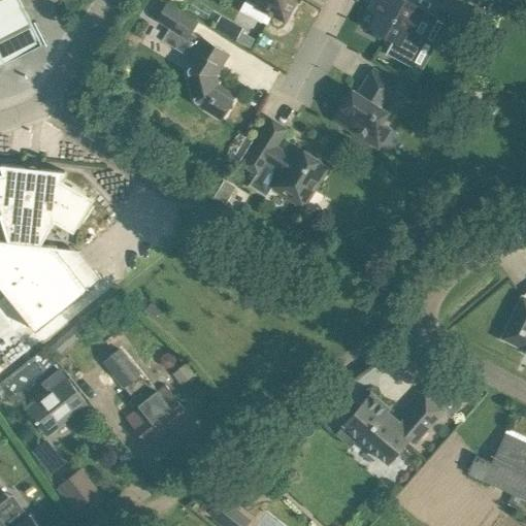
[(0,64),(40,45),(17,0),(0,0),(0,64)]
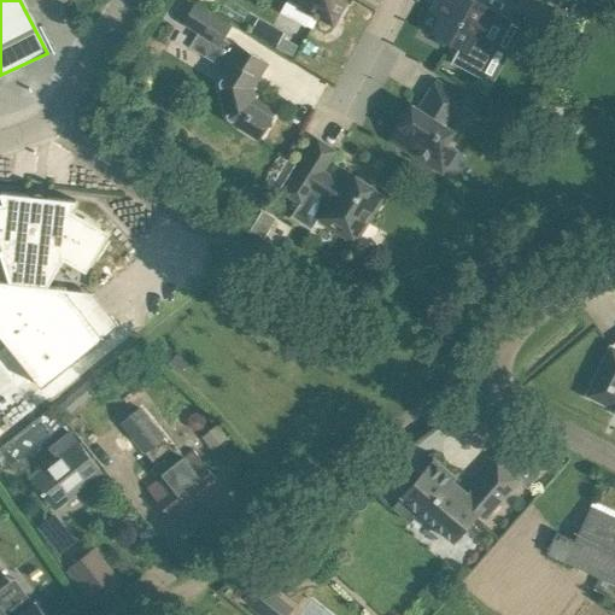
[(282,0),(285,1),(277,15),(309,33),(315,21),(316,18),(331,27),(345,1),(349,4),(350,0),(282,0)]
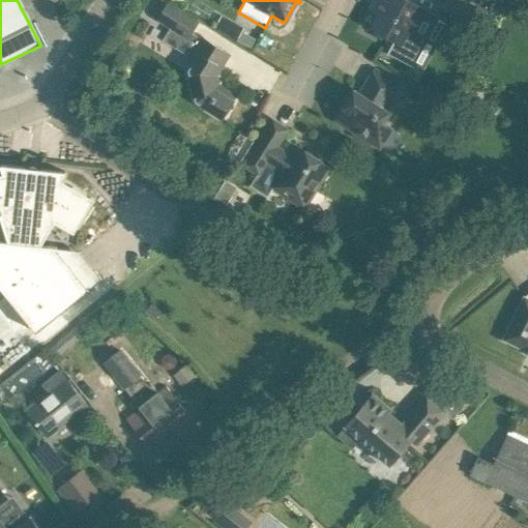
[(376,17),(369,29),(387,39),(392,42),(386,54),(408,65),(435,17),(424,10),(404,0),(378,0),(371,13),(376,17)]
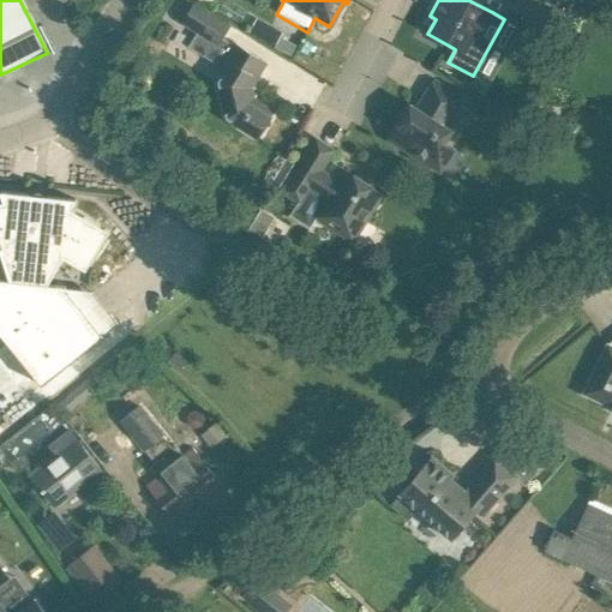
[(515,0),(513,0),(505,19),(520,24),(543,34),(545,28),(556,33),(557,33),(558,29),(559,25),(562,15),(562,12),(552,9),(551,11),(550,13),(549,13),(515,0)]
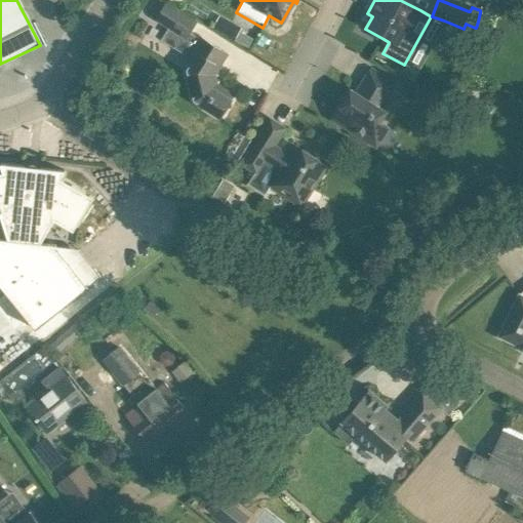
[(164,2),(153,22),(166,30),(197,50),(185,71),(191,103),(218,120),(230,102),(230,101),(232,96),(217,87),(214,91),(210,89),(207,75),(212,66),(217,69),(226,54),(199,38),(198,40),(188,34),(196,22),(164,2)]
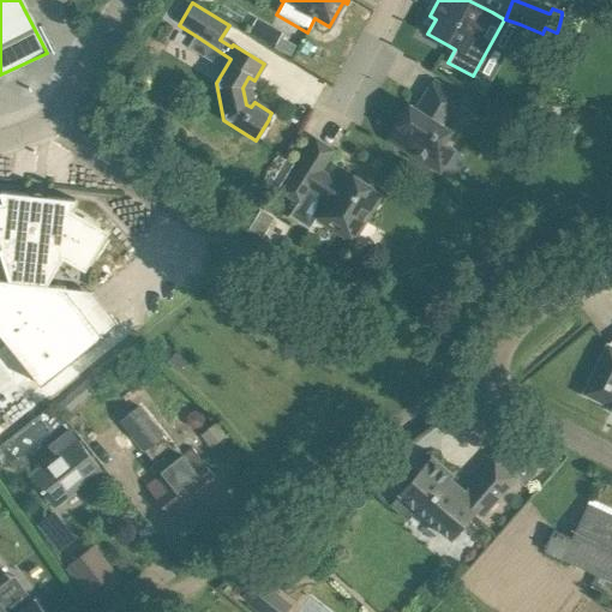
[(268,29),(262,41),(274,48),(279,39),(280,36),(268,29)]
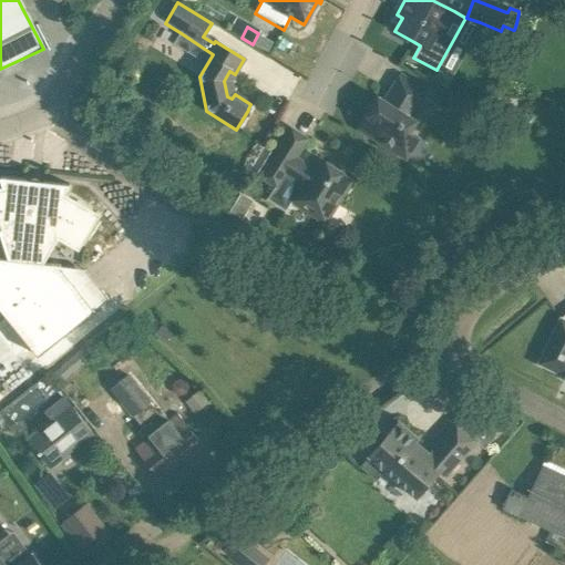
[(253,44),(252,45),(266,54),(271,44),(257,36),(253,44)]
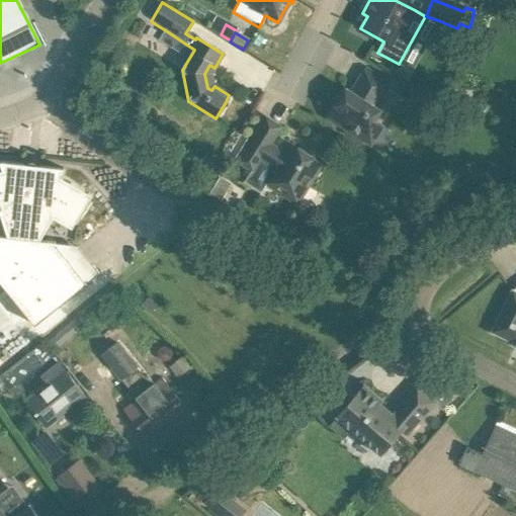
[(344,89),(326,118),(360,141),(378,110),(373,107),(388,84),(364,70),(350,93),(344,89)]
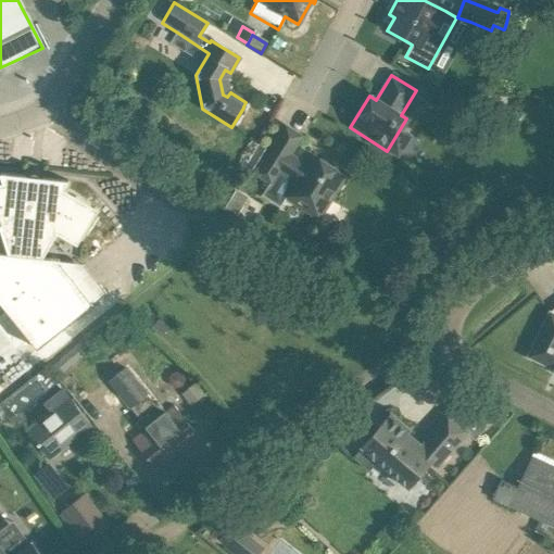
[(98,89),(101,101),(113,99),(111,86),(98,89)]
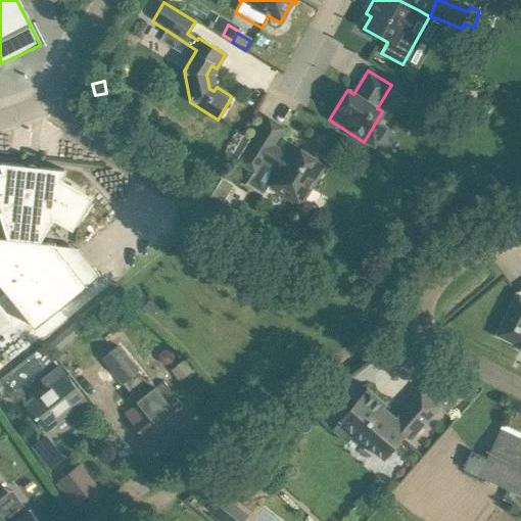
[(268,121),(239,164),(253,173),(245,185),(265,197),(270,188),(298,206),(323,167),(291,146),(285,155),(270,146),(281,129),(268,121)]
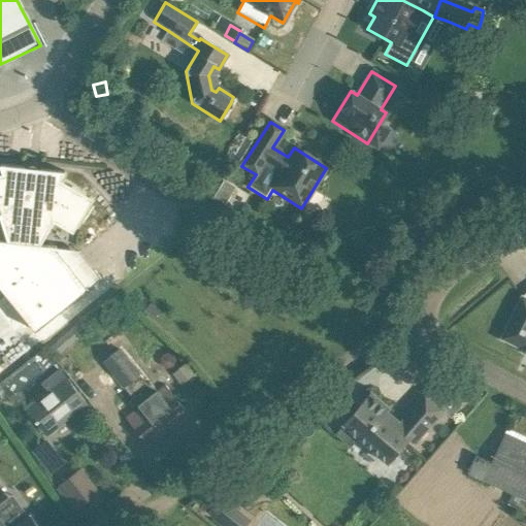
[(236,163),(237,164),(251,141),(250,140),(250,141),(243,137),(231,159),(236,162),(236,163)]
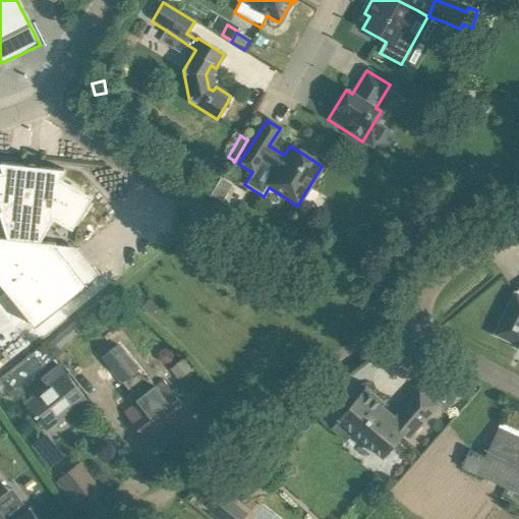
[(0,217),(7,239),(0,237),(0,286),(33,327),(85,286),(54,246),(54,244),(38,242),(52,219),(71,230),(90,196),(59,179),(62,172),(62,170),(39,168),(38,172),(22,170),(22,166),(0,163),(0,169),(1,172),(0,172),(0,217)]
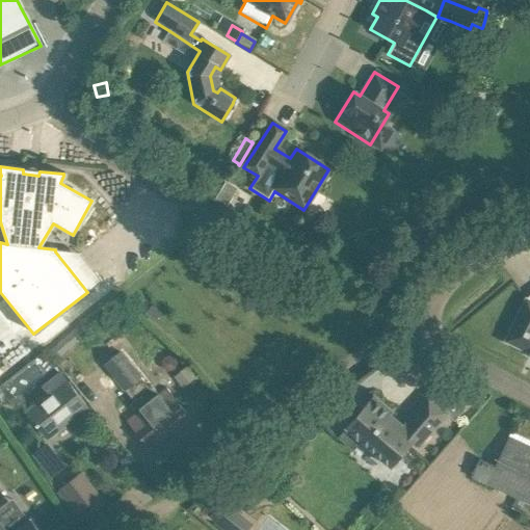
[(529,301),(524,299),(504,342),(526,353),(525,354),(529,356),(529,301)]
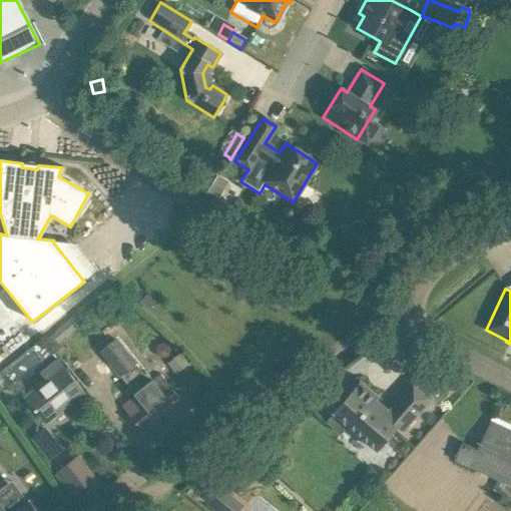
[(45,340),(52,348),(88,319),(81,311),(45,340)]
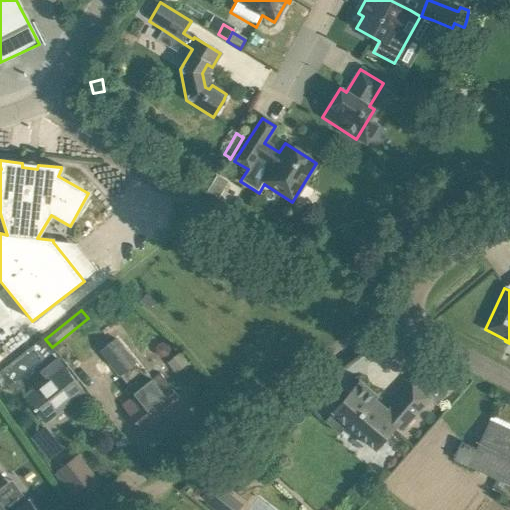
[(133,395),(120,406),(139,429),(178,398),(158,373),(149,379),(142,370),(139,373),(112,339),(98,350),(133,395)]
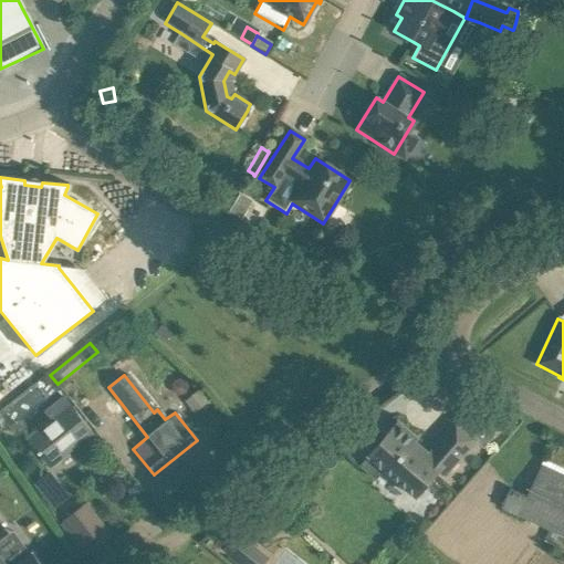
[(90,432),(62,397),(48,408),(54,416),(25,438),(38,452),(35,453),(38,456),(39,455),(48,466),(90,432)]
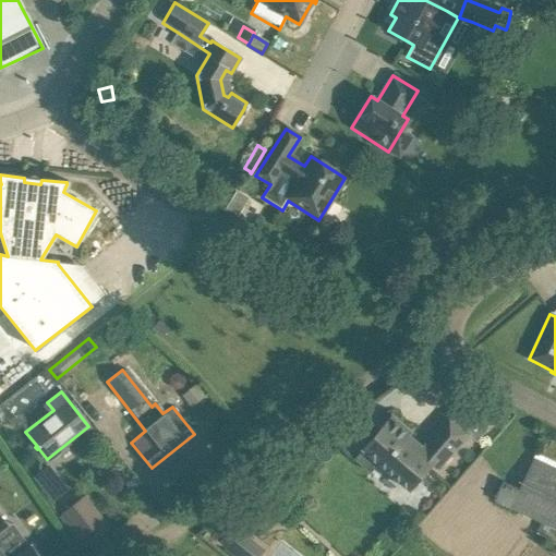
[(410,433),(390,417),(378,430),(375,426),(363,439),(366,443),(361,450),(408,492),(430,467),(435,472),(468,434),(447,417),(420,447),(407,436),(410,433)]
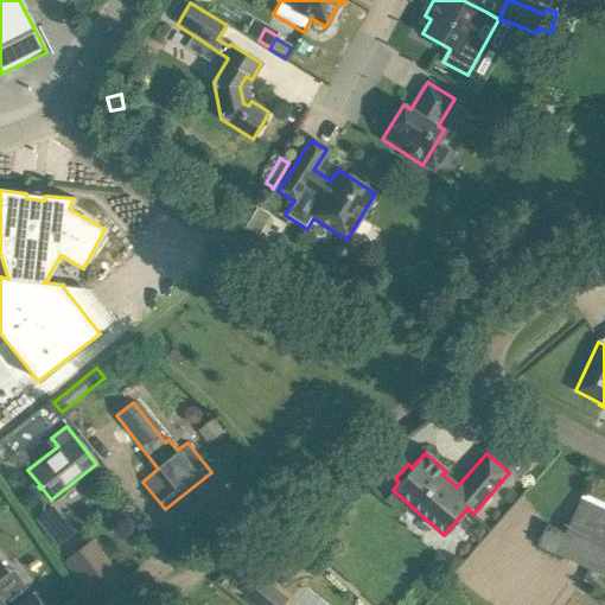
[(537,545),(604,575),(604,513),(580,501),(565,534),(546,526),(537,545)]
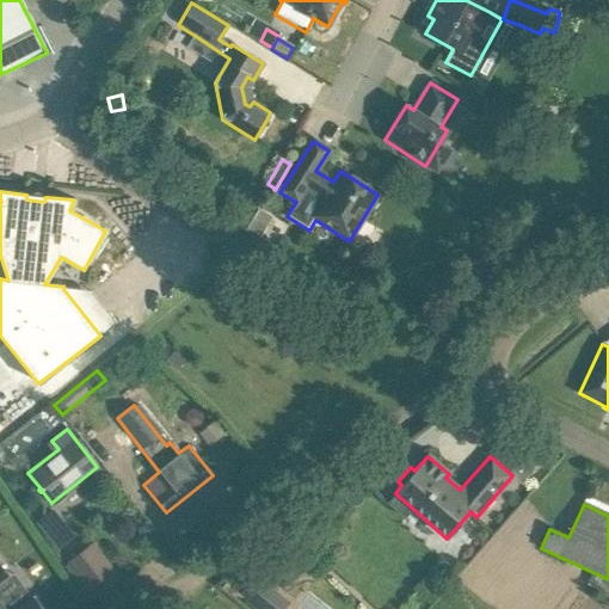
[(71,535),(54,512),(41,523),(57,546),(71,535)]
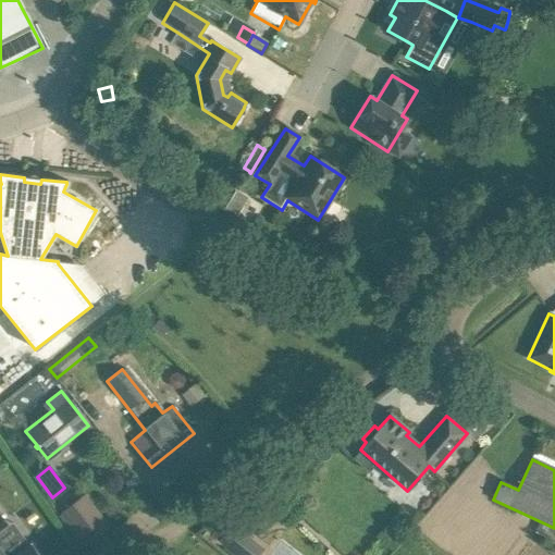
[(62,513),(87,544),(108,528),(83,496),(62,513)]
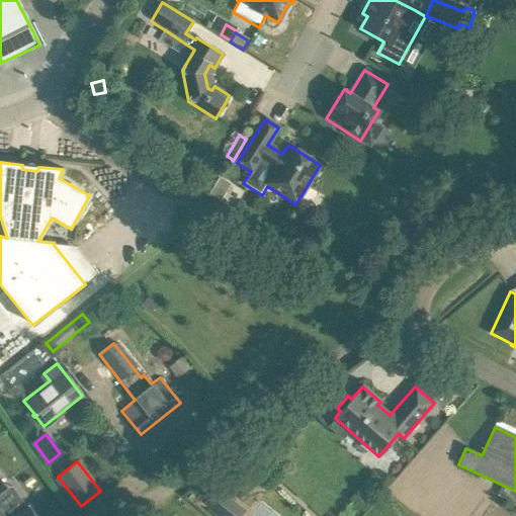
[(215,488),(202,503),(218,515),(240,515),(244,512),(215,488)]
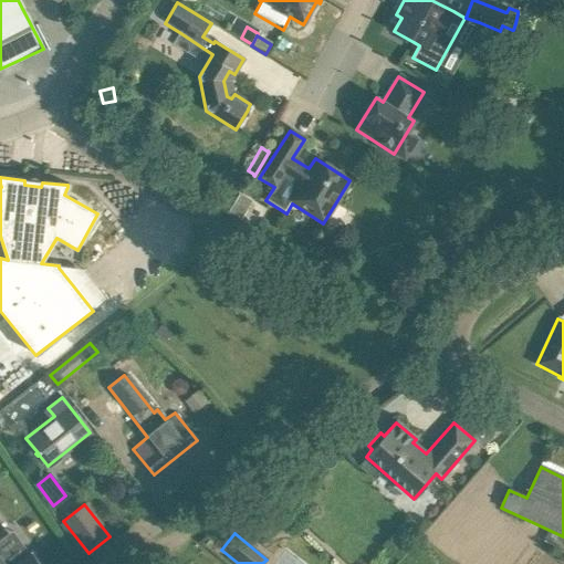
[(37,563),(30,554),(16,563),(2,563),(0,560),(0,563),(37,563)]
